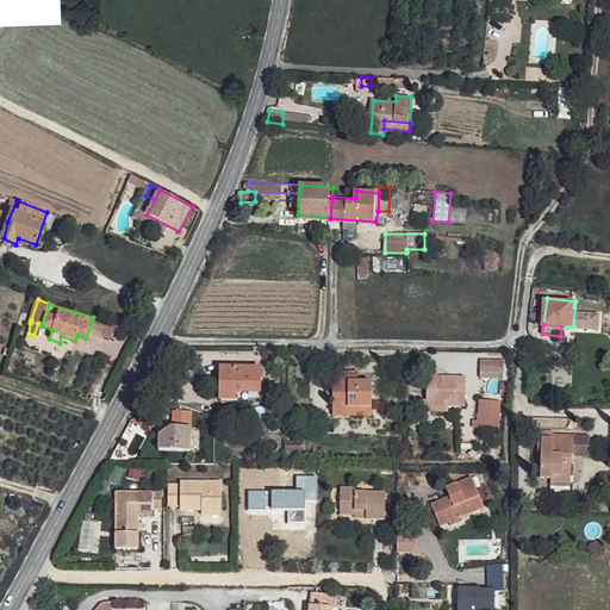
[(266,366),(223,363),(223,396),(238,397),(240,390),(263,391),(266,366)]
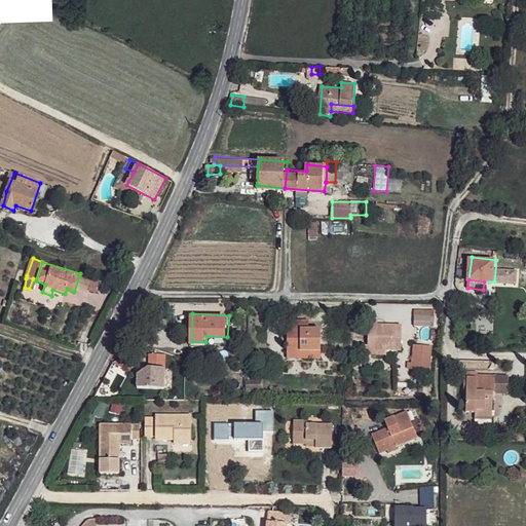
[(435,320),(417,318),(417,328),(434,328),(435,320)]
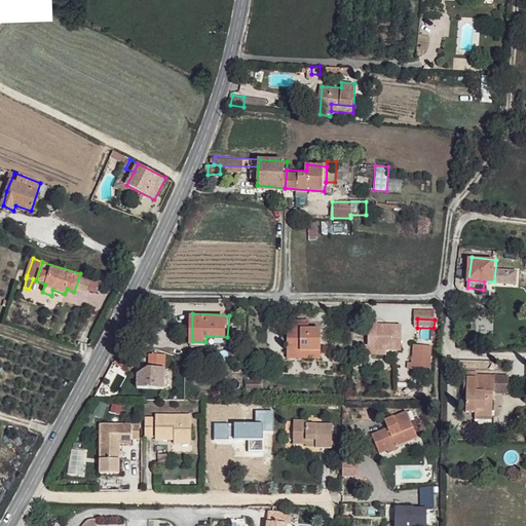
[(310,322),(292,322),(292,330),(289,330),(289,354),(302,354),(302,352),(323,352),(322,330),(310,330),(310,322)]
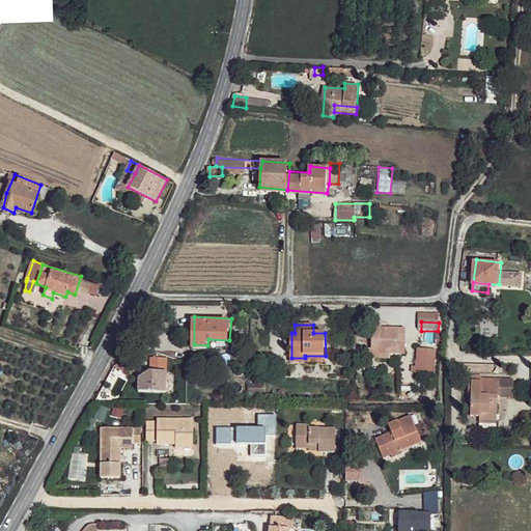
[(384,325),(373,325),(373,348),(382,350),(382,354),(408,355),(409,331),(390,329),(390,334),(384,333),(384,329),(384,325)]
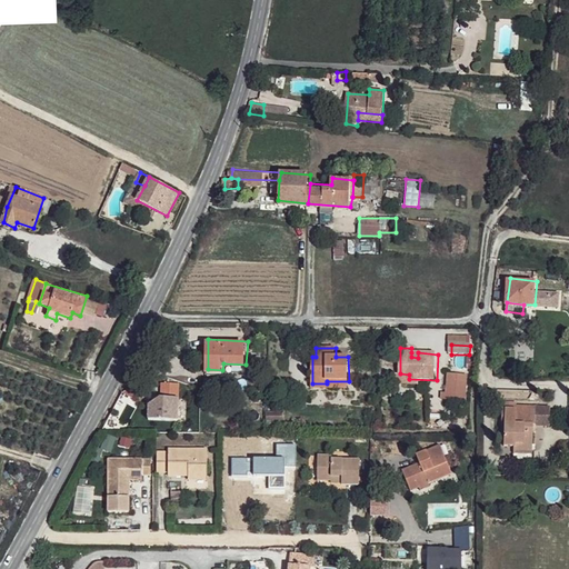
[(466,397),(466,372),(445,372),(445,397),(466,397)]
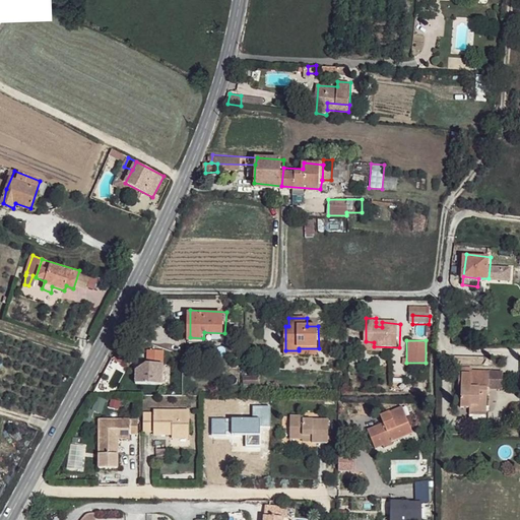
[(166,347),(150,347),(149,361),(166,362),(166,347)]
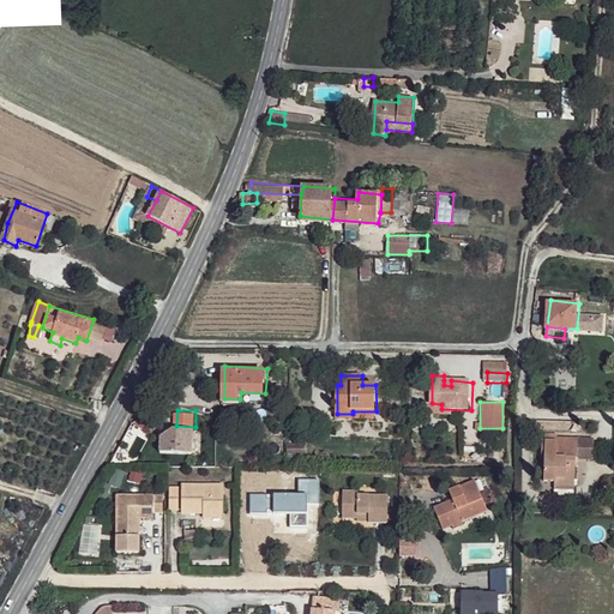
[(196,427),(176,426),(163,434),(163,450),(194,451),(196,427)]
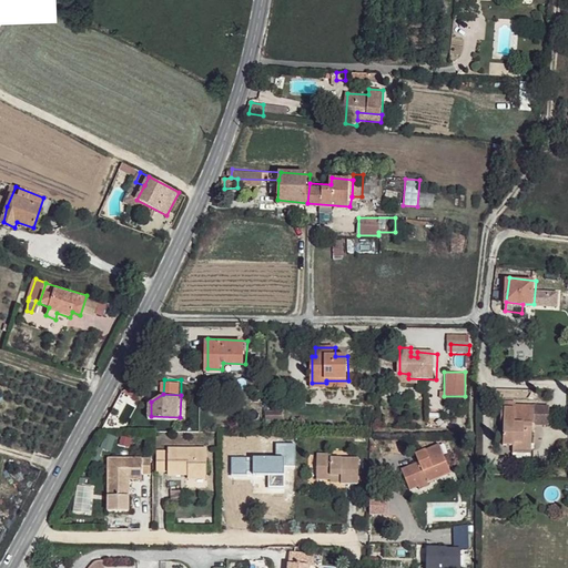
[(520,409),(507,409),(507,424),(510,425),(509,447),(520,447),(520,445),(537,444),(537,426),(540,426),(540,407),(520,407),(520,409)]
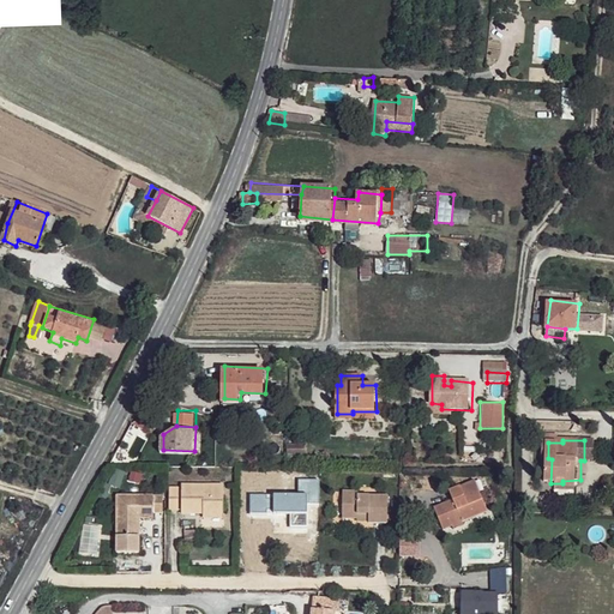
[(481,498),(473,477),(447,488),(450,498),(432,505),(441,527),(451,523),(452,528),(463,523),(462,519),(476,512),(473,501),(481,498)]
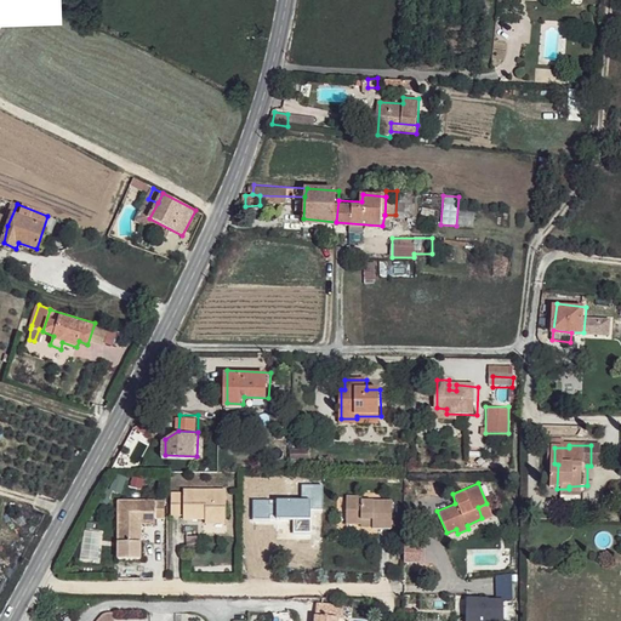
[(227,488),(187,488),(186,490),(186,512),(186,517),(208,517),(227,516),(227,488)]
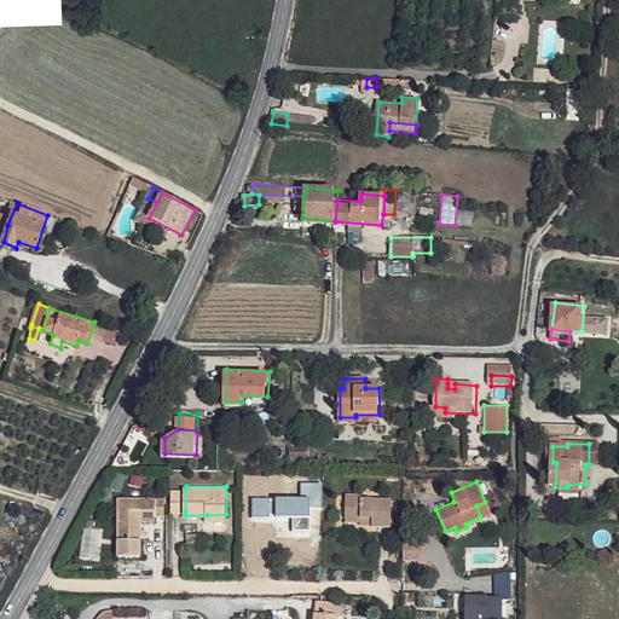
[(181,489),(171,489),(171,510),(181,510),(181,489)]
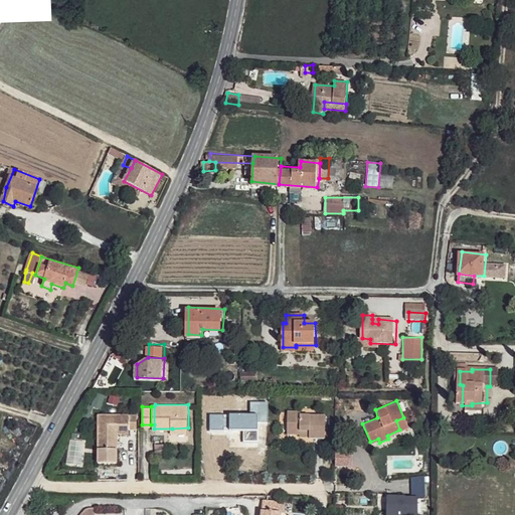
[(301,411),(288,411),(288,433),(299,434),(309,434),(309,437),(309,439),(326,439),(326,416),(300,415),(301,411)]
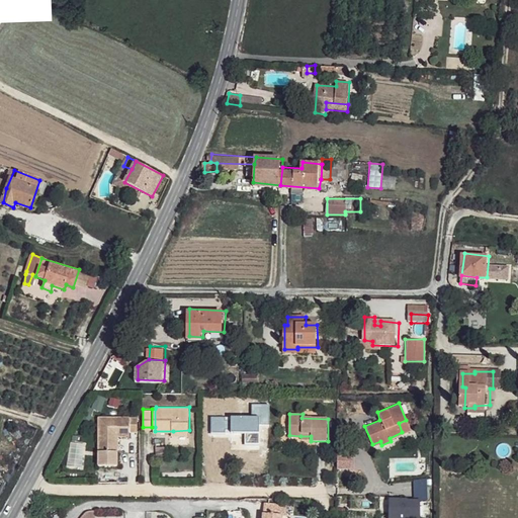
[(137,416),(98,417),(98,463),(117,463),(117,442),(112,441),(112,438),(117,438),(117,435),(130,436),(131,430),(137,431),(137,416)]
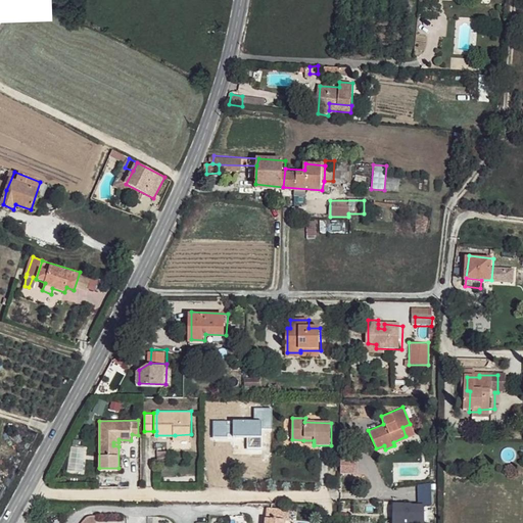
[(410,424),(402,427),(406,436),(414,433),(410,424)]
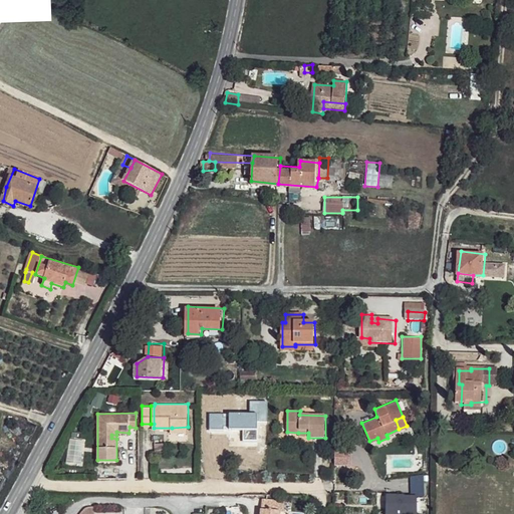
[(332,448),(331,465),(348,465),(349,448),(332,448)]
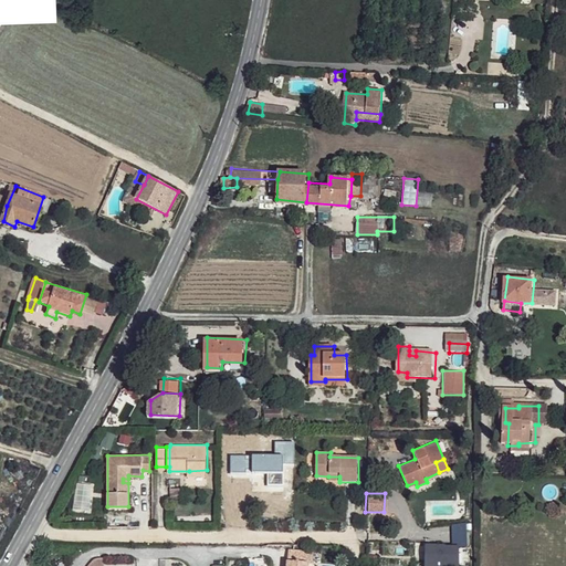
[(461,565),(461,549),(448,549),(447,565),(461,565)]
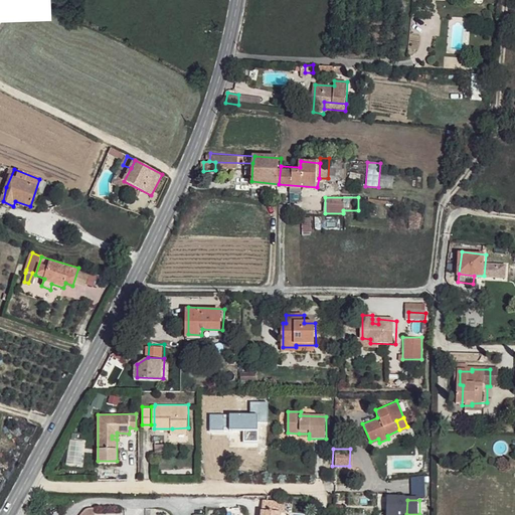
[(262,514),(280,514),(281,512),(286,512),(287,502),(269,501),(268,511),(263,511),(262,514)]
